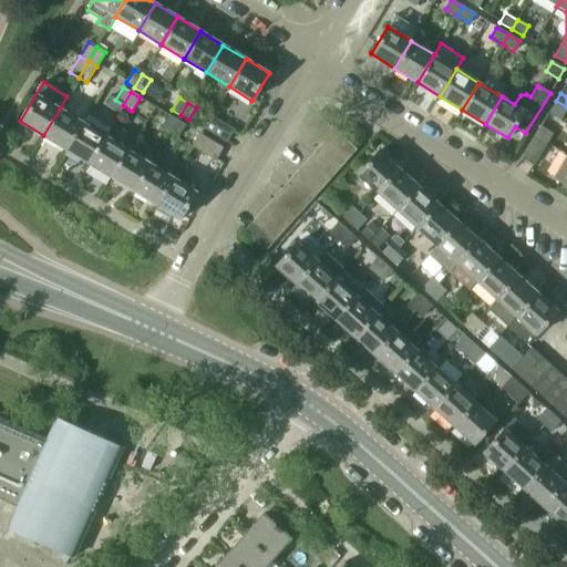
[(65,150),(82,122),(60,109),(43,135),(65,150)]
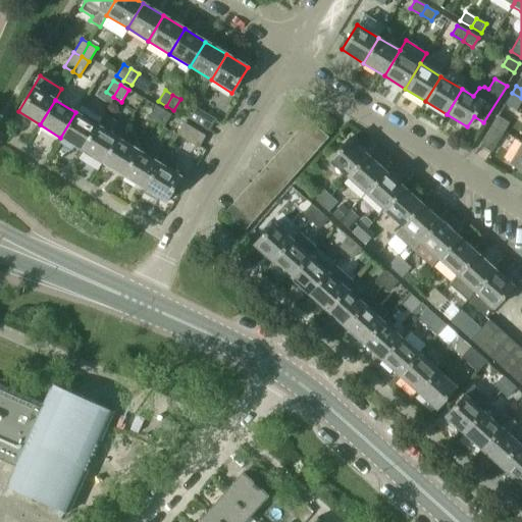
[(81,151),(101,118),(80,105),(75,112),(60,138),(81,151)]
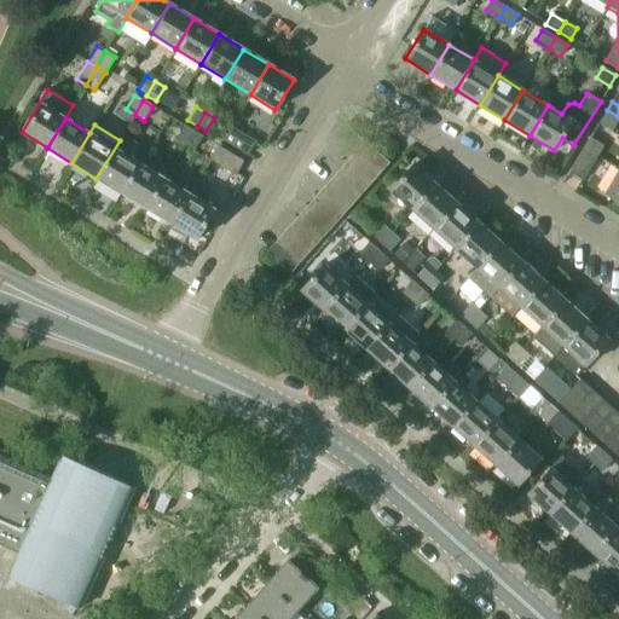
[(185,145),(194,132),(184,126),(175,139),(185,145)]
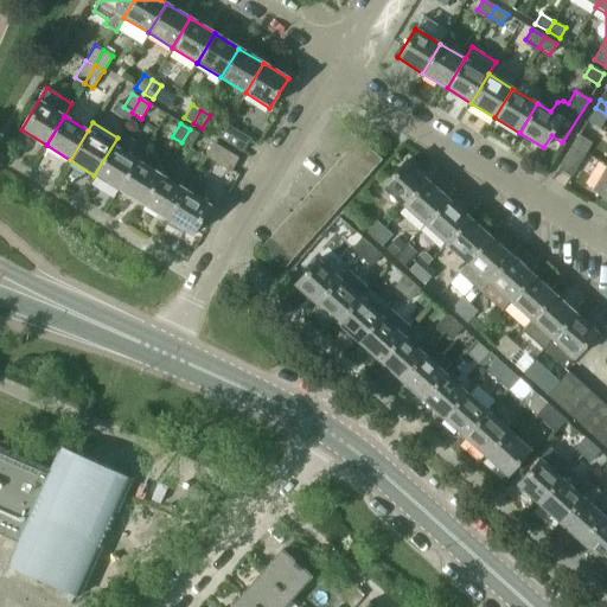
[(250,140),(225,125),(217,138),(242,153),(250,140)]
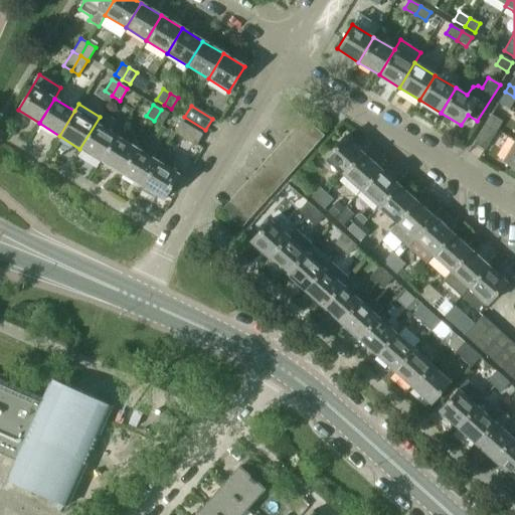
[(161,126),(168,115),(161,110),(154,121),(161,126)]
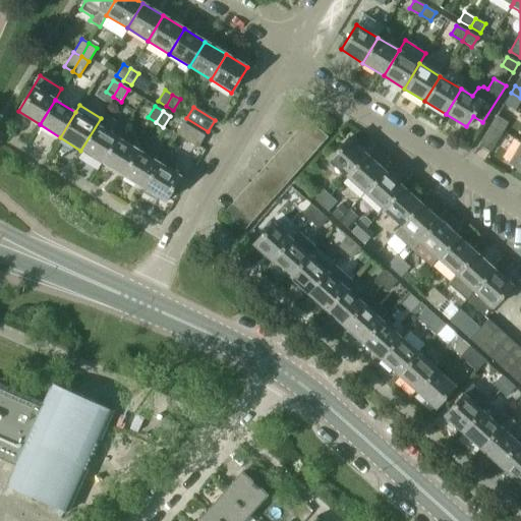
[(102,163),(117,137),(123,127),(103,114),(101,118),(80,151),(102,163)]
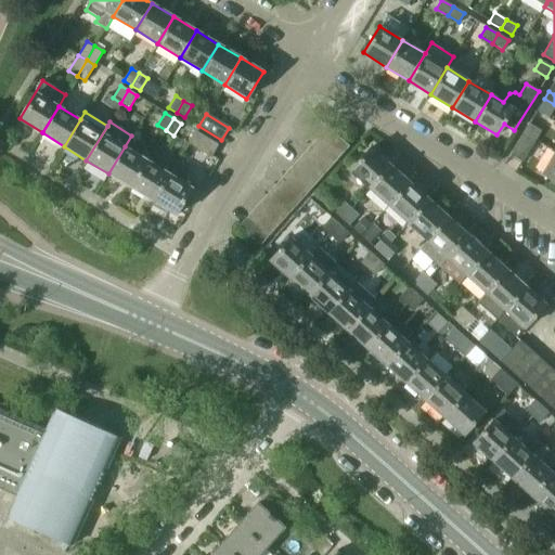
[(534,139),(540,130),(529,124),(524,132),(534,139)]
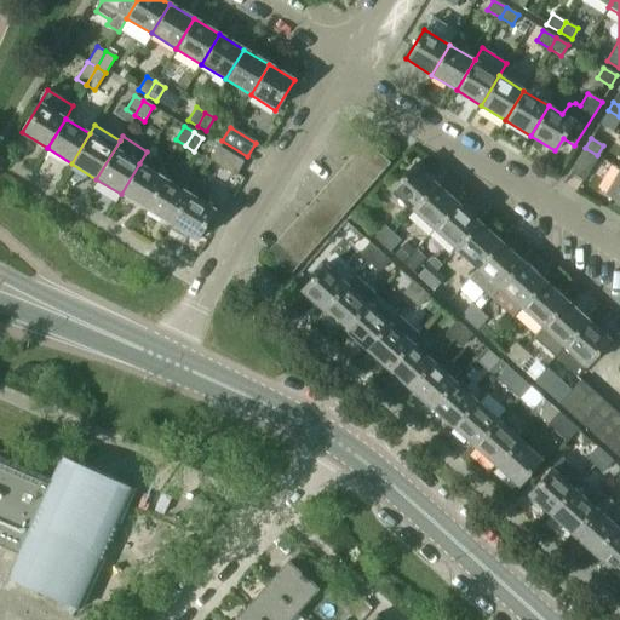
[(389,162),(365,142),(355,153),(378,174),(389,162)]
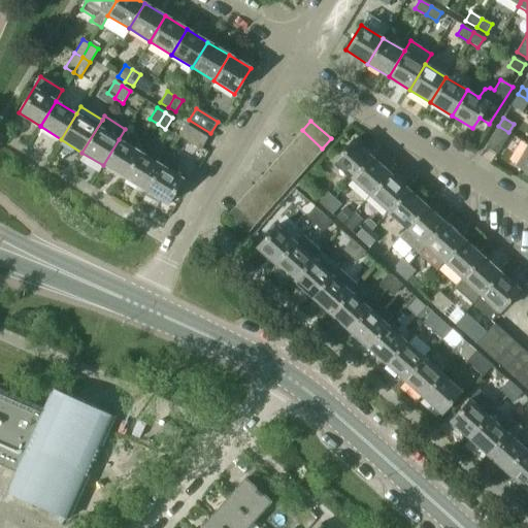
[(207,138),(186,126),(179,137),(200,150),(207,138)]
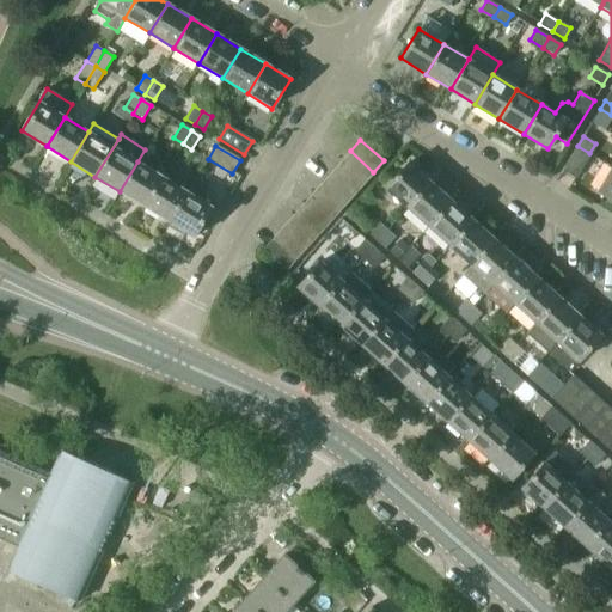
[(575,178),(589,153),(577,146),(562,170),(575,178)]
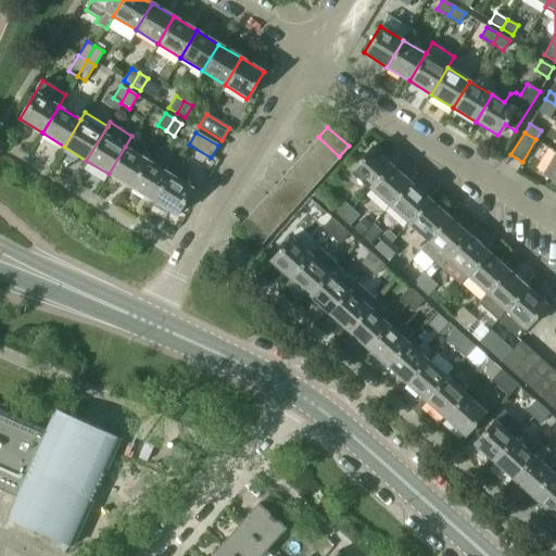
[(339,156),(318,137),(310,147),(330,166),(339,156)]
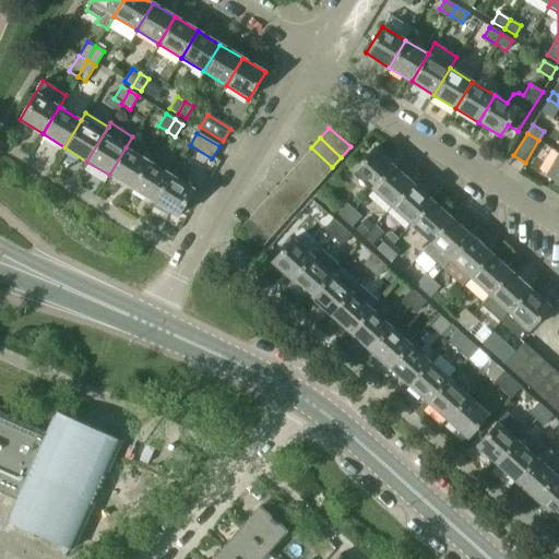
[(131,189),(149,162),(126,147),(109,175),(131,189)]
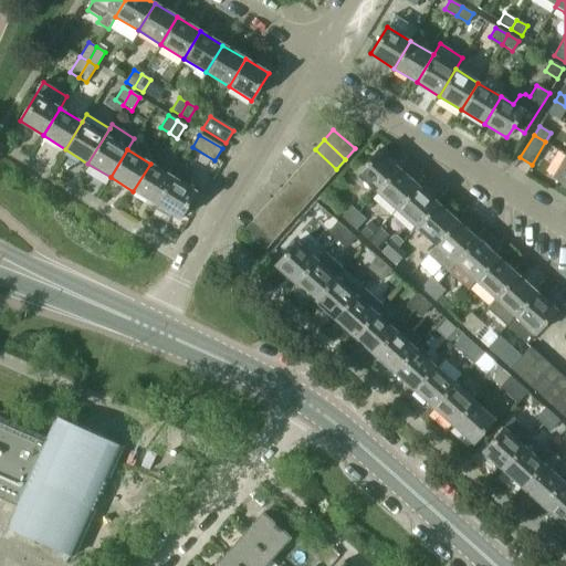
[(336,169),(315,149),(306,159),(327,179),(336,169)]
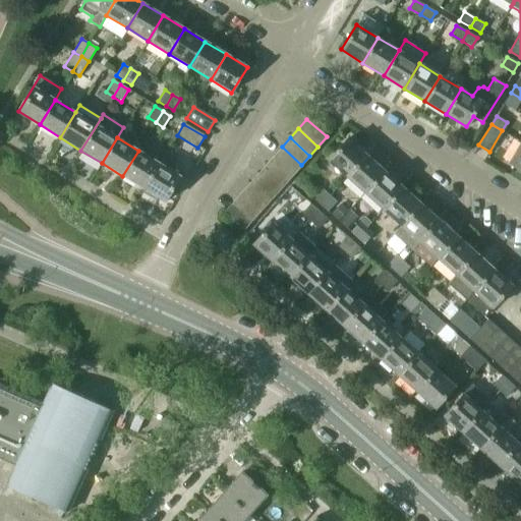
[(346,176),(366,155),(348,138),(328,160),(346,176)]
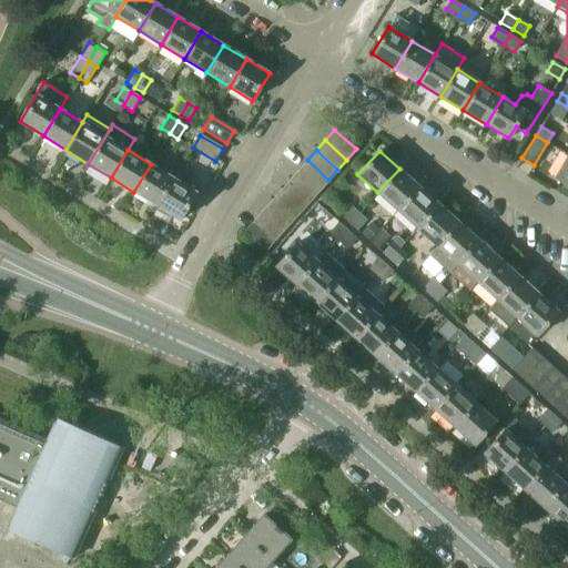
[(567,186),(567,156),(554,178),(567,186)]
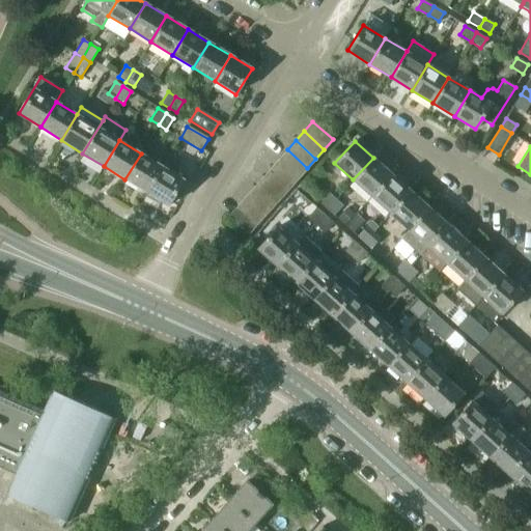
[(307,168),(287,149),(279,159),(299,177),(307,168)]
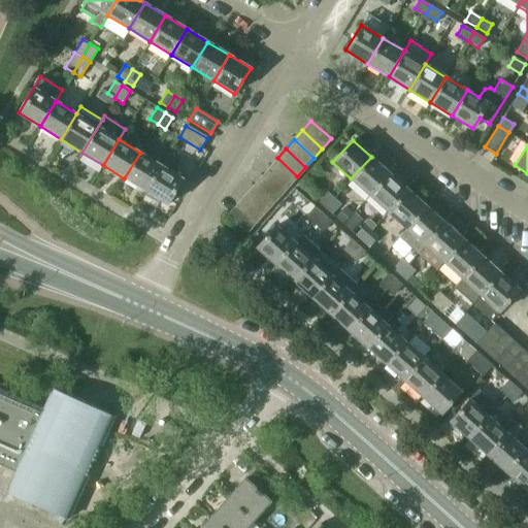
[(145,192),(161,166),(140,153),(124,178),(145,192)]
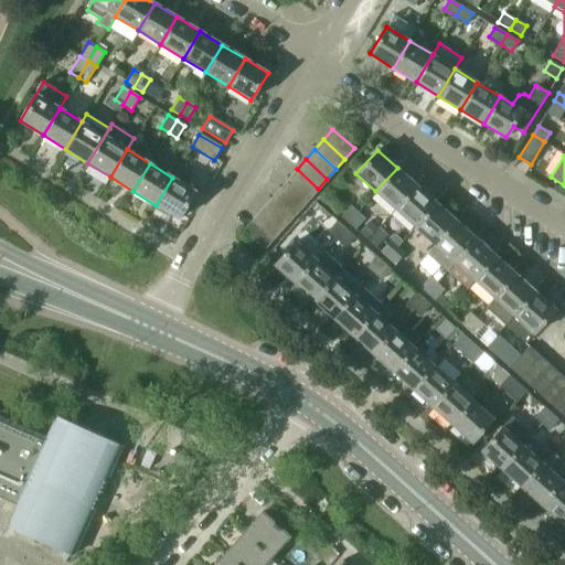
[(395,209),(417,185),(397,168),(375,191),(395,209)]
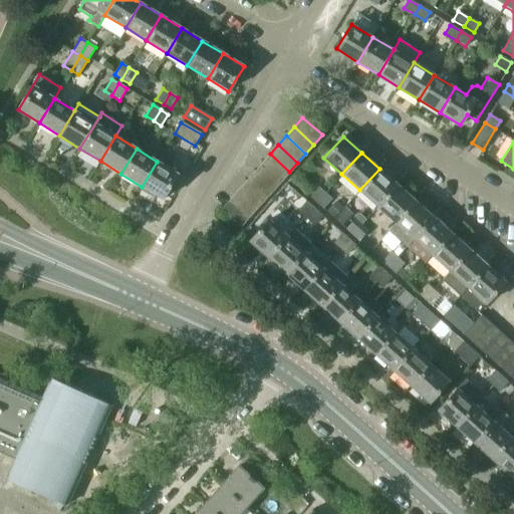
[(289,172),(270,154),(262,163),(281,181),(289,172)]
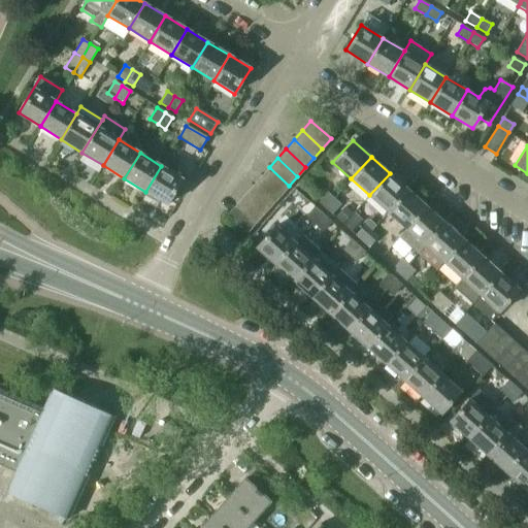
[(167,204),(183,179),(161,166),(145,192),(146,192),(144,196),(156,202),(158,199),(167,204)]
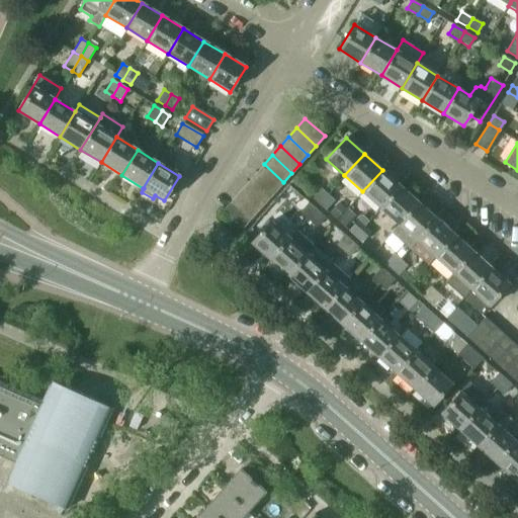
[(283,182),(264,164),(256,173),(275,191),(283,182)]
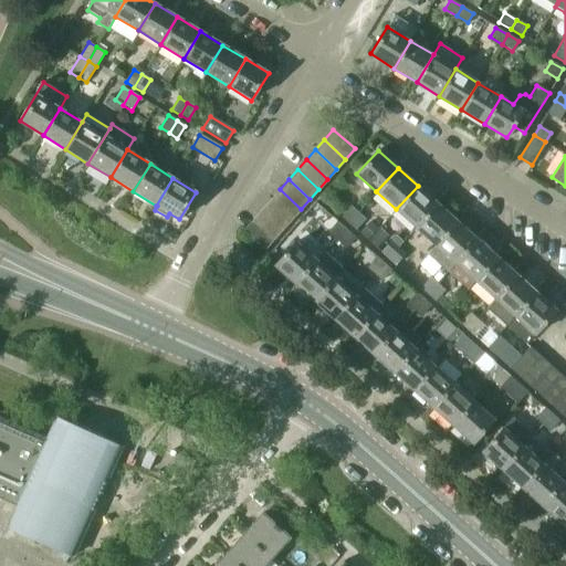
[(416,227),(437,203),(418,186),(396,209),(416,227)]
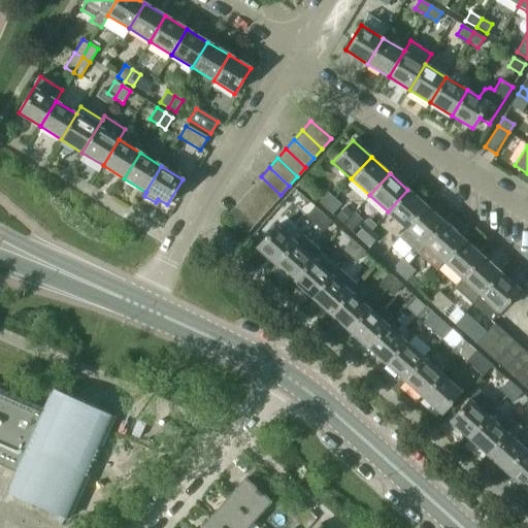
[(281,195),(261,176),(253,186),(272,204),(281,195)]
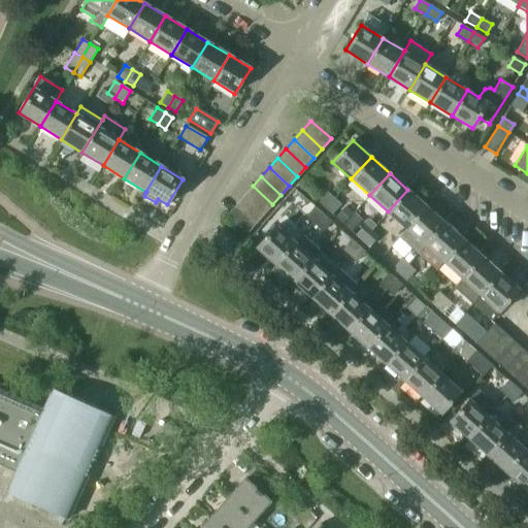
[(272,204),(253,186),(243,196),(264,213),(272,204)]
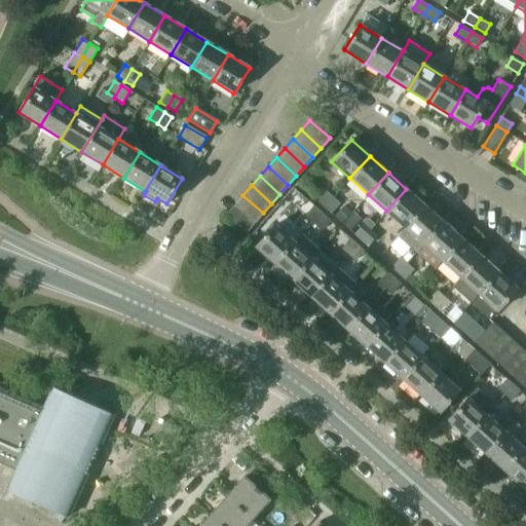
[(405,228),(424,205),(406,189),(386,211),(405,228)]
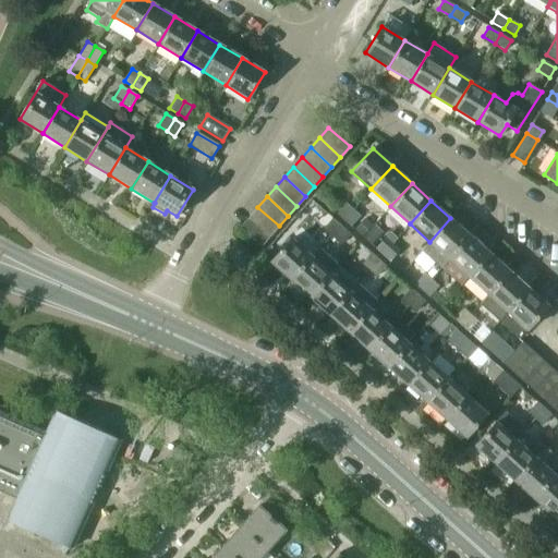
[(343,220),(352,209),(346,204),(337,214),(343,220)]
